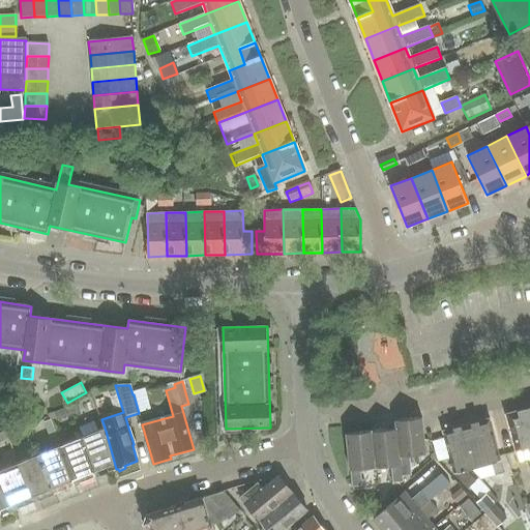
[(144,389),(134,394),(139,413),(149,410),(144,389)]
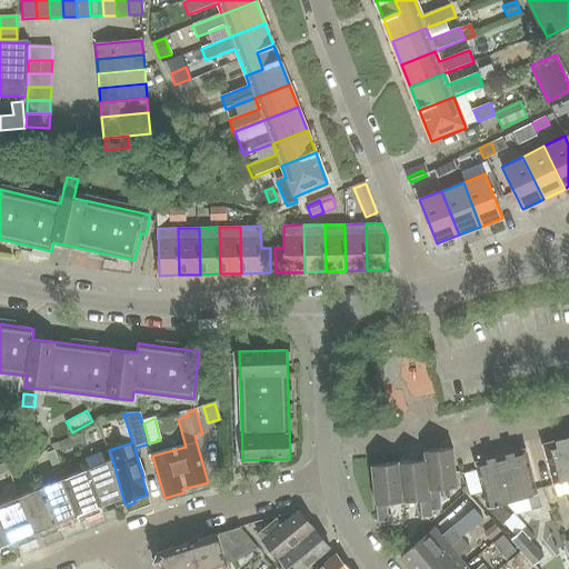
[(72,436),(77,445),(85,441),(81,432),(72,436)]
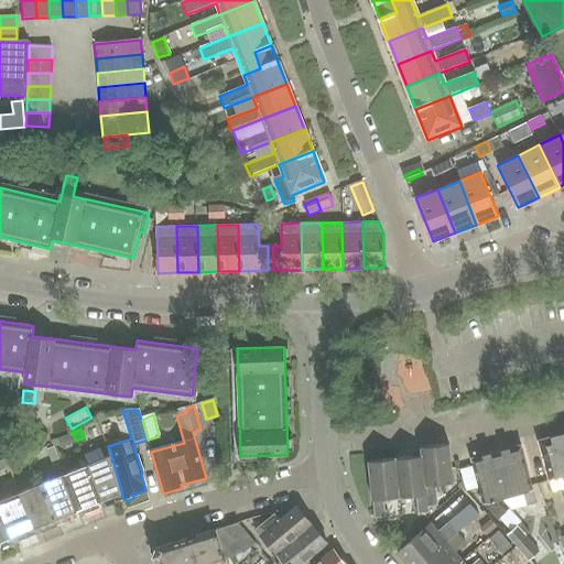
[(72,433),(57,438),(62,447),(75,442),(72,433)]
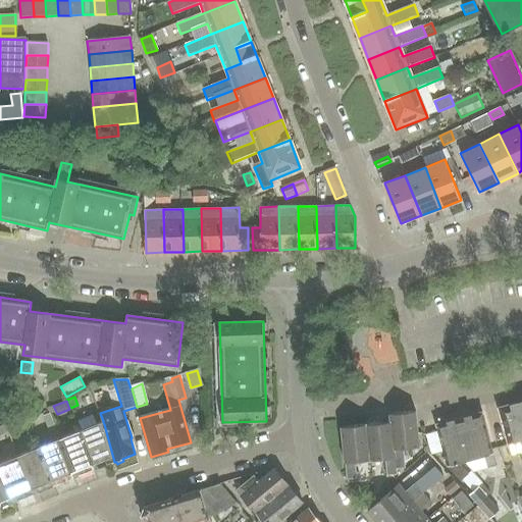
[(521,403),(521,402),(499,408),(509,445),(519,442),(521,452),(521,403)]
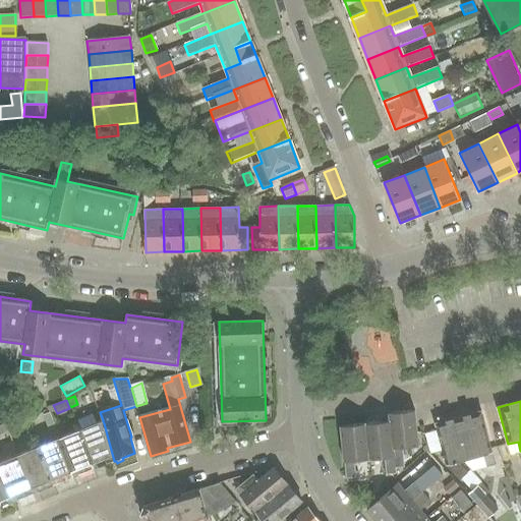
[(414,411),(389,413),(390,421),(396,468),(405,467),(402,448),(418,447),(414,411)]
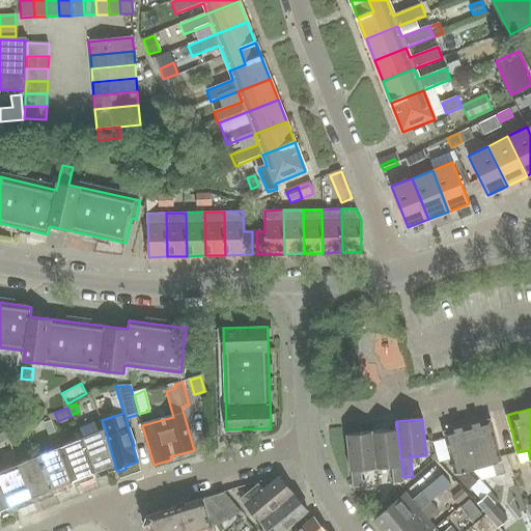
[(462,427),(473,470),(493,465),(496,474),(504,472),(491,420),(462,427)]
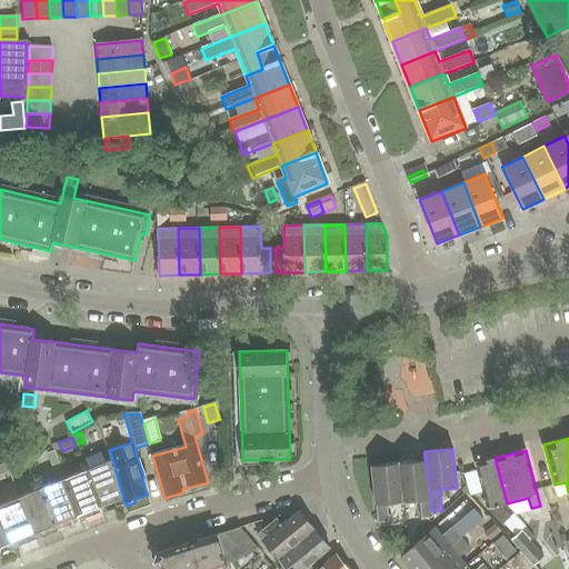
[(55,451),(48,453),(53,469),(60,467),(55,451)]
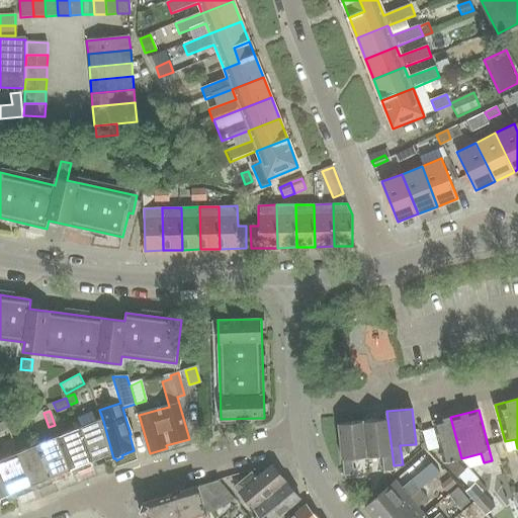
[(455,459),(461,458),(450,417),(433,422),(444,462),(457,478),(464,470),(455,459)]
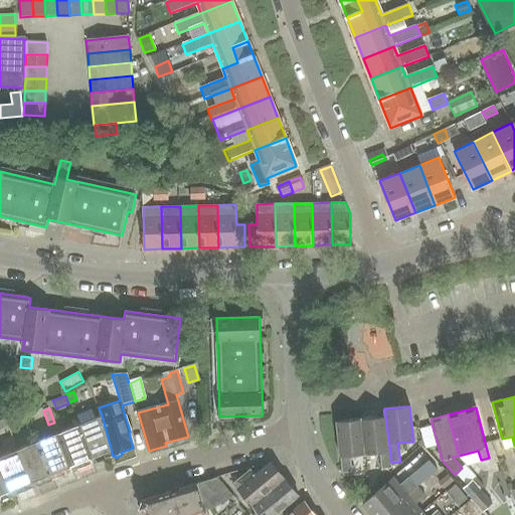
[(94,464),(113,456),(103,418),(102,416),(80,425),(94,464)]
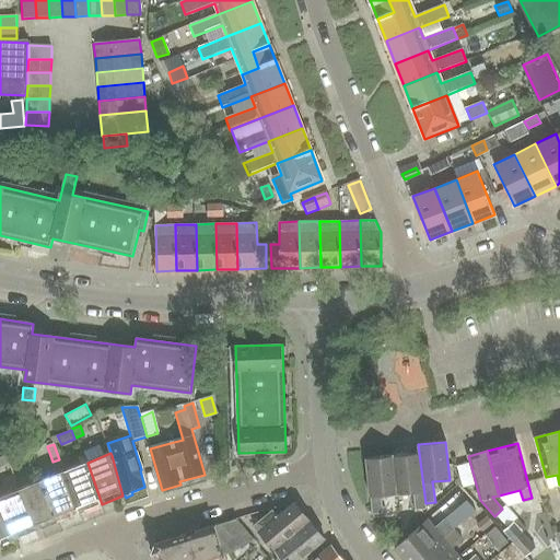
[(419,453),(393,456),(397,494),(413,492),(415,511),(427,510),(426,503),(419,453)]
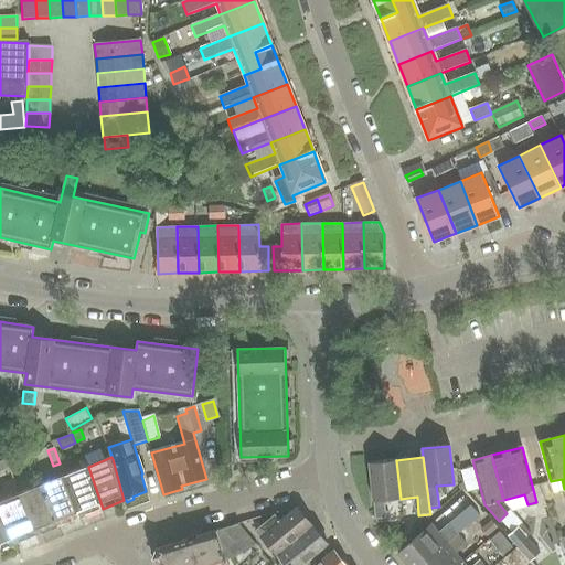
[(396,460),(370,462),(375,520),(386,519),(384,500),(401,499),(396,460)]
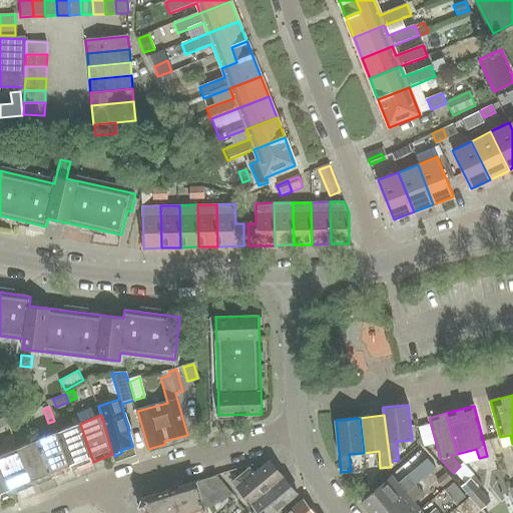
[(73,470),(93,462),(80,424),(59,432),(73,470)]
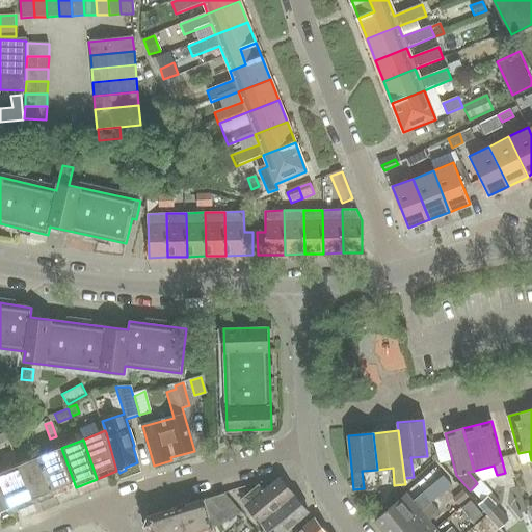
[(55,495),(76,487),(61,448),(40,457),(55,495)]
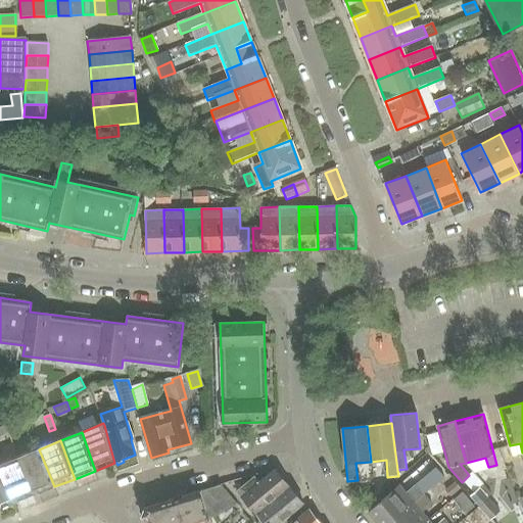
[(34,494),(54,486),(39,449),(18,458),(34,494)]
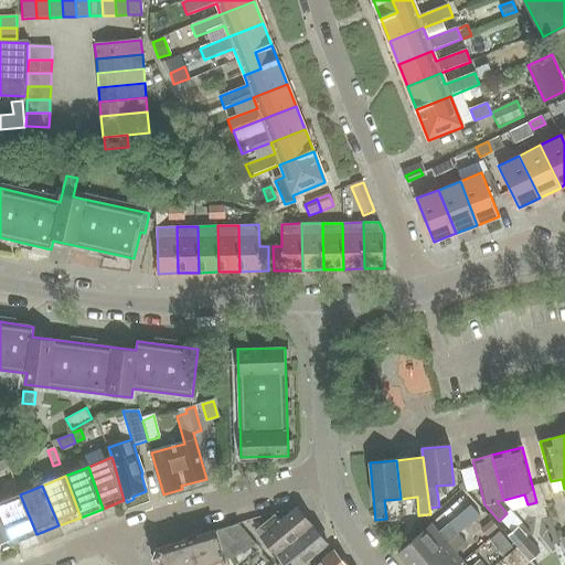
[(0,510),(16,544),(36,534),(20,494),(0,502),(0,510)]
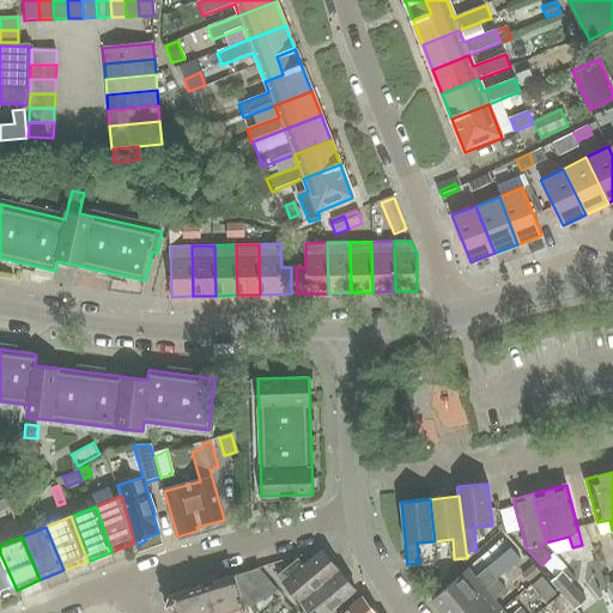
[(315,592),(339,572),(322,552),(305,566),(299,559),(277,577),(297,600),(311,588),(315,592)]
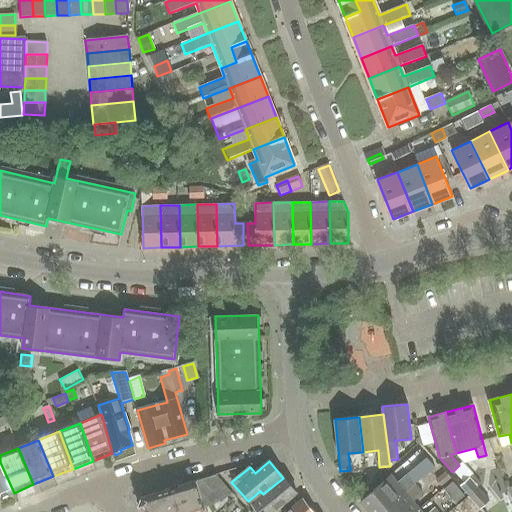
[(0,499),(14,493),(0,462),(0,499)]
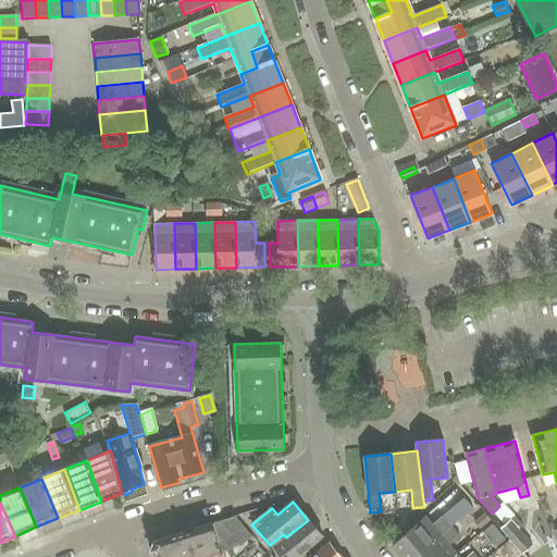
[(460,503),(443,517),(450,527),(472,509),(467,503),(463,506),(460,503)]
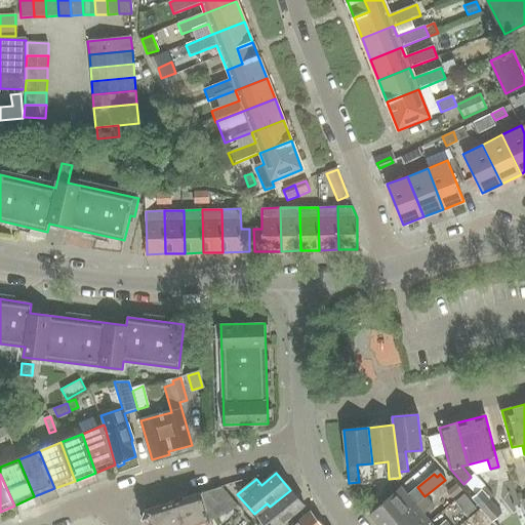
[(456,484),(447,492),(452,498),(461,490),(456,484)]
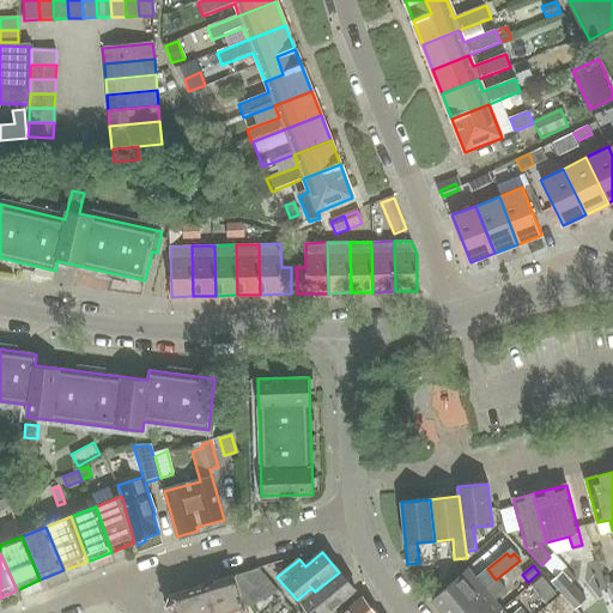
[(442,612),(457,612),(496,580),(487,569),(481,574),(484,576),(479,581),(468,569),(432,601),(442,612)]
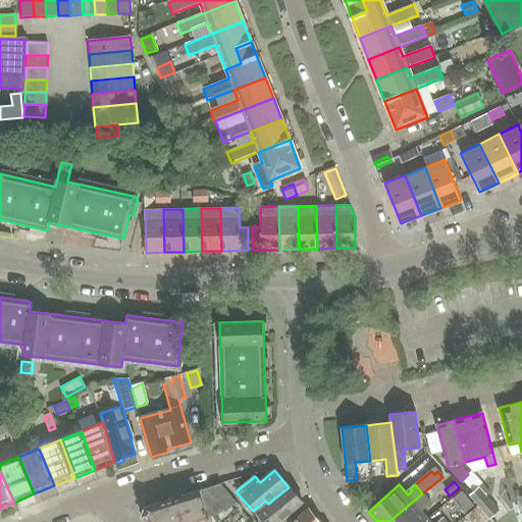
[(236,504),(224,490),(220,485),(143,510),(142,516),(146,521),(206,521),(205,518),(224,512),(225,513),(236,504)]
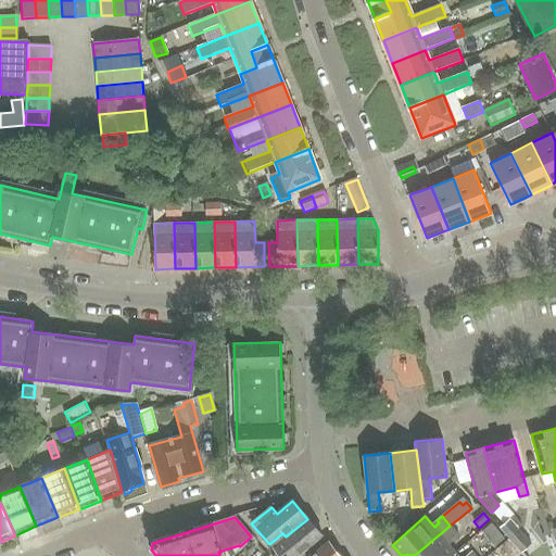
[(300,555),(323,538),(307,519),(286,536),(282,533),(269,544),(278,555),(300,555)]
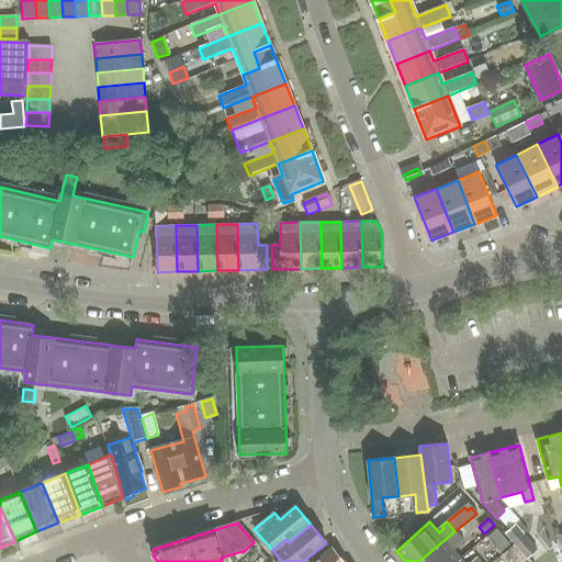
[(539,550),(528,538),(516,525),(506,534),(518,547),(529,559),(539,550)]
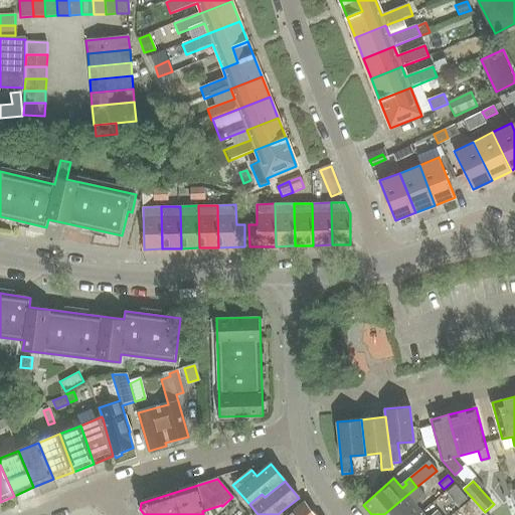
[(467,499),(455,485),(446,492),(458,507),(467,499)]
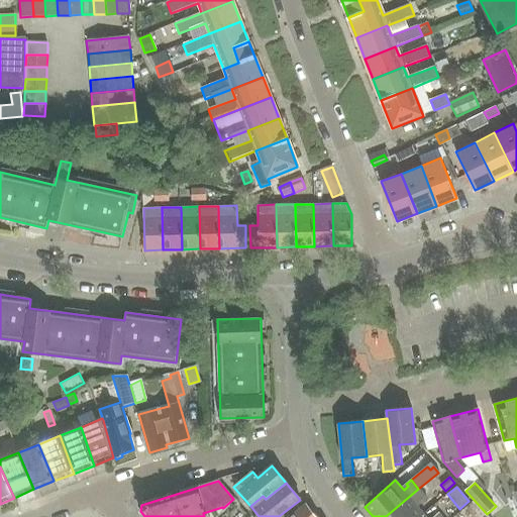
[(419,516),(423,514),(418,507),(427,498),(418,489),(386,516),(419,516)]
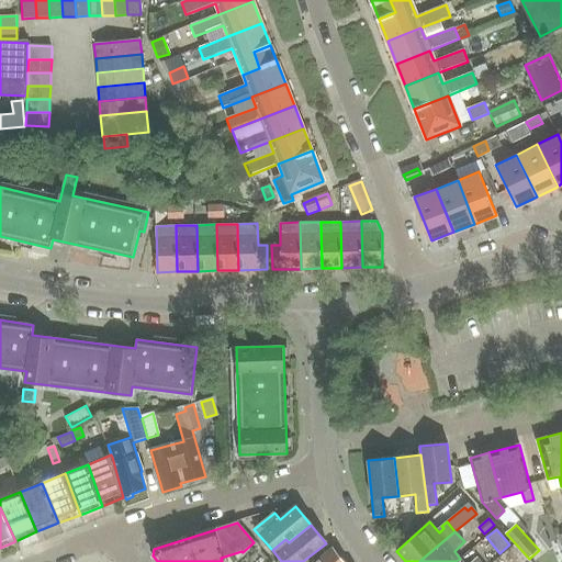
[(341,561),(332,550),(316,561),(341,561)]
